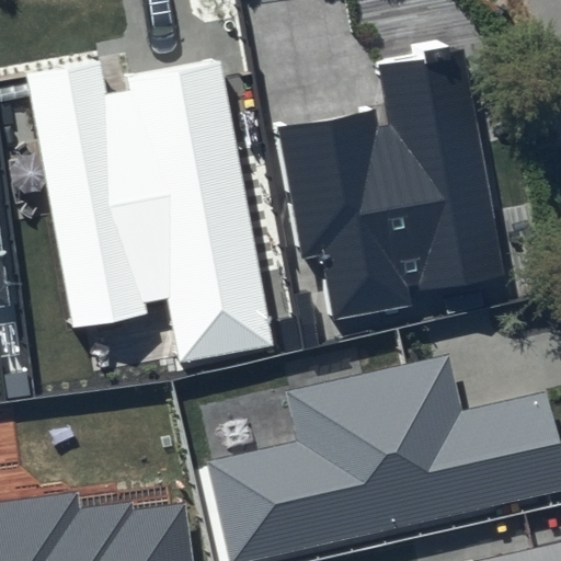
[(462,45),(378,60),(387,105),(277,126),(302,261),(321,258),(332,318),(411,304),(409,290),(504,273),(462,45)]
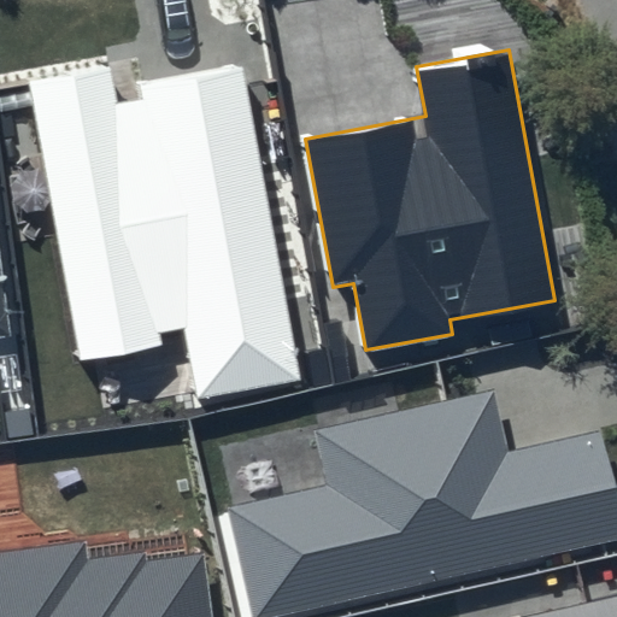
[(109,63),(27,78),(81,358),(159,342),(157,331),(184,325),(198,397),(300,377),(239,63),(136,83),(140,99),(117,103),(109,63)]
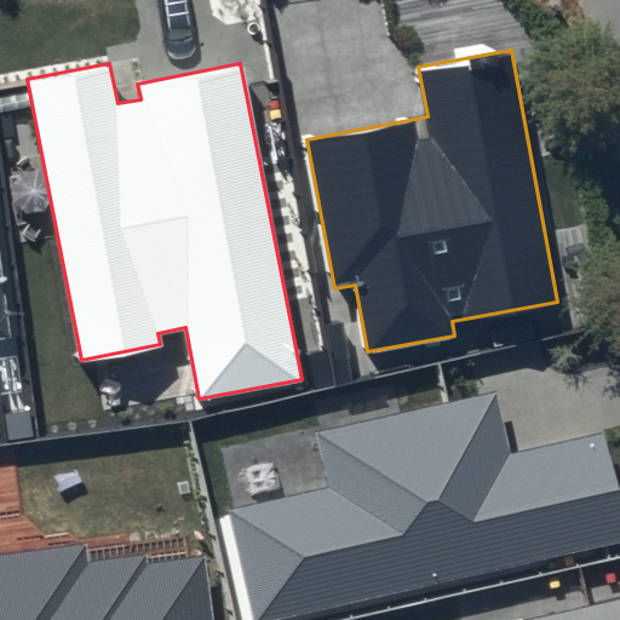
[(493,392),(315,432),(327,487),(228,510),(253,619),(275,619),(619,541),(619,506),(603,436),(509,458),(493,392)]
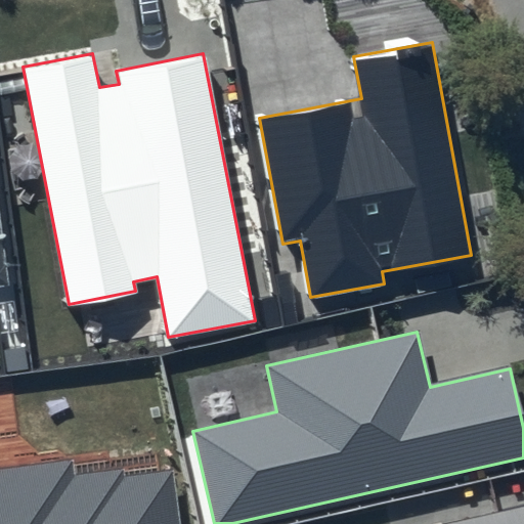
[(0,523),(179,523),(172,471),(126,477),(125,469),(75,476),(72,459),(0,469),(0,523)]
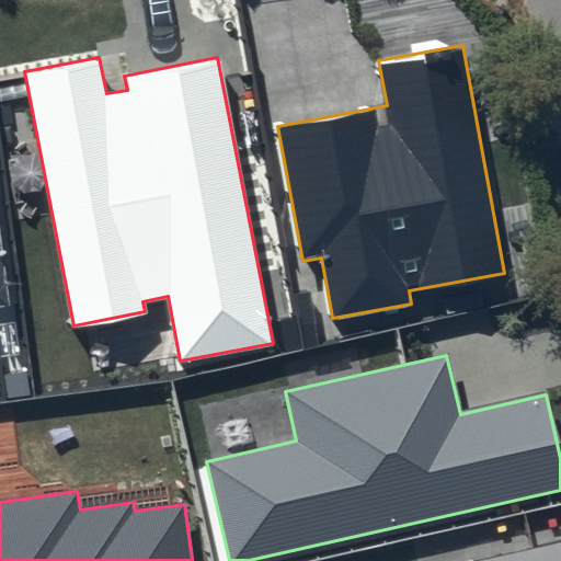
[(560,560),(560,540),(473,560),(560,560)]
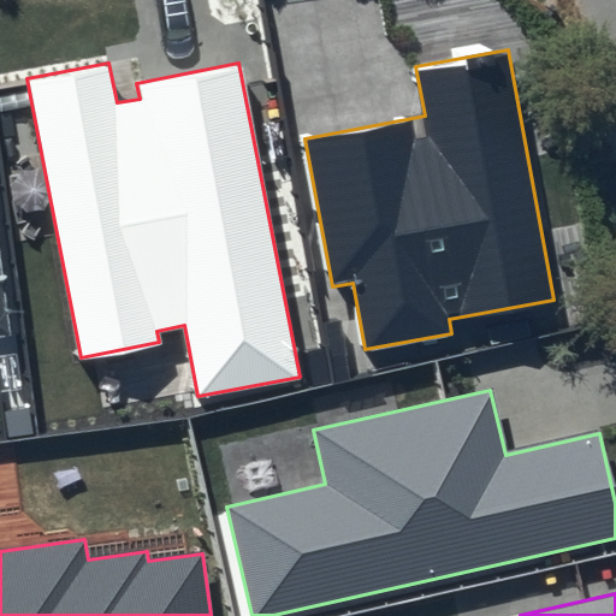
All buildings are outlined.
